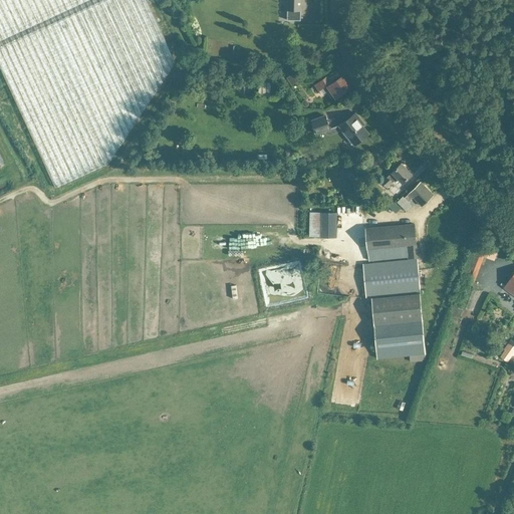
[(0,0),(0,66),(55,188),(109,163),(176,62),(147,0),(0,0)]
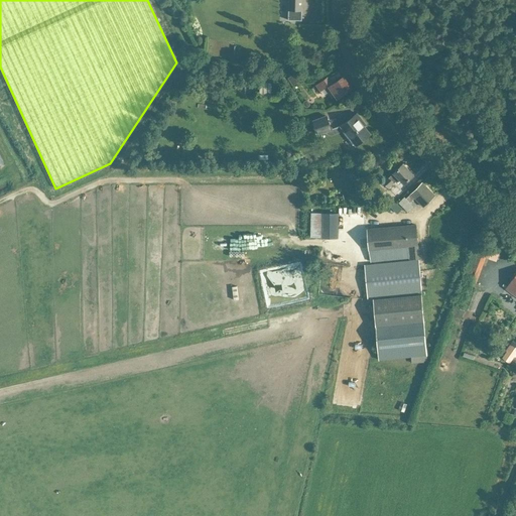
[(288,0),(288,20),(301,20),(302,0),(288,0)]
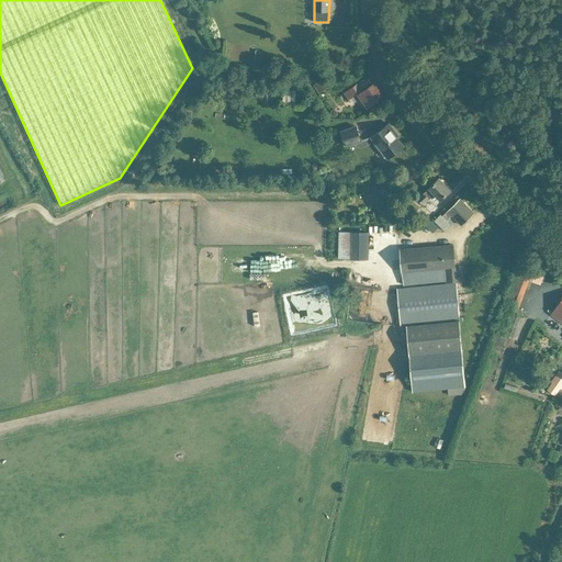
[(322,80),(313,86),(319,93),(327,88),(322,80)]
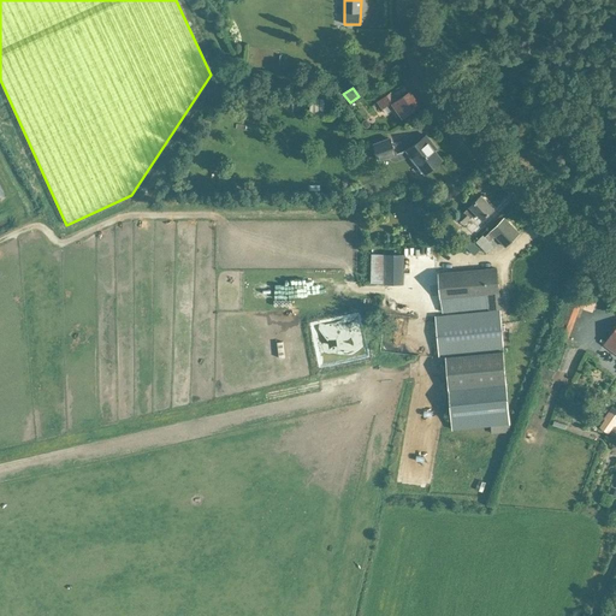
[(392,92),(383,99),(378,102),(383,110),(383,108),(386,113),(396,107),(402,118),(420,105),(410,92),(398,99),(392,92)]
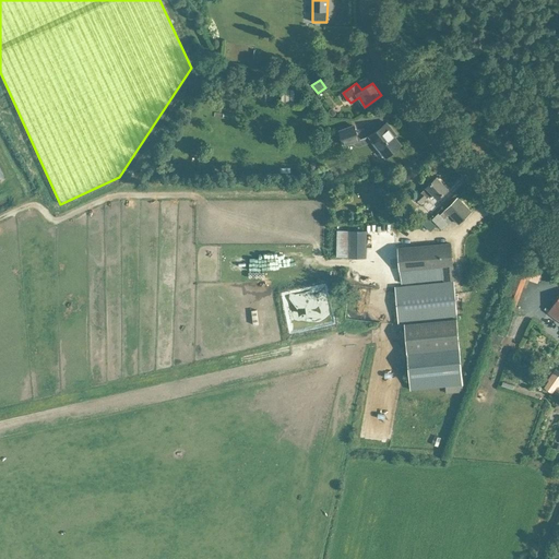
[(387,122),(369,137),(385,157),(387,157),(402,145),(401,145),(394,137),(395,135),(392,130),(387,123),(387,122)]
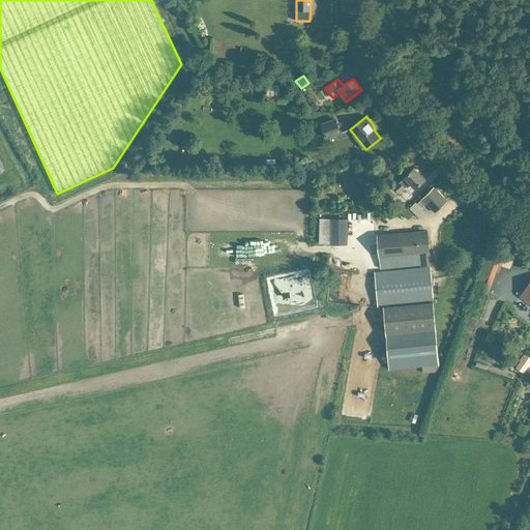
[(326,140),(334,137),(342,134),(341,133),(336,119),(321,124),(326,140)]
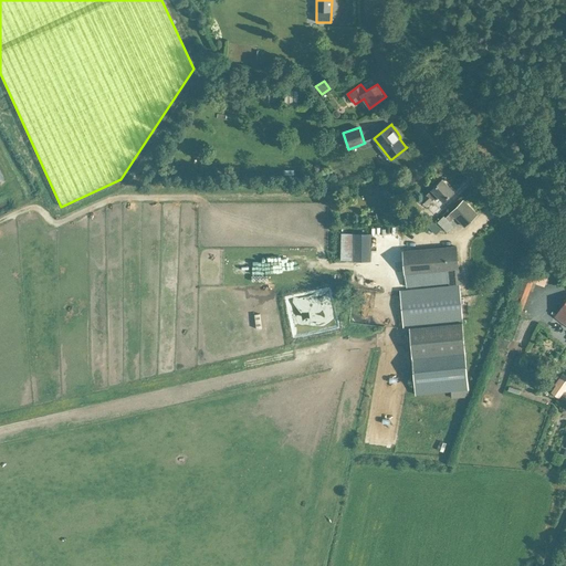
[(442,179),(435,187),(420,201),(426,207),(432,200),(432,201),(438,196),(443,201),(453,191),(442,179)]
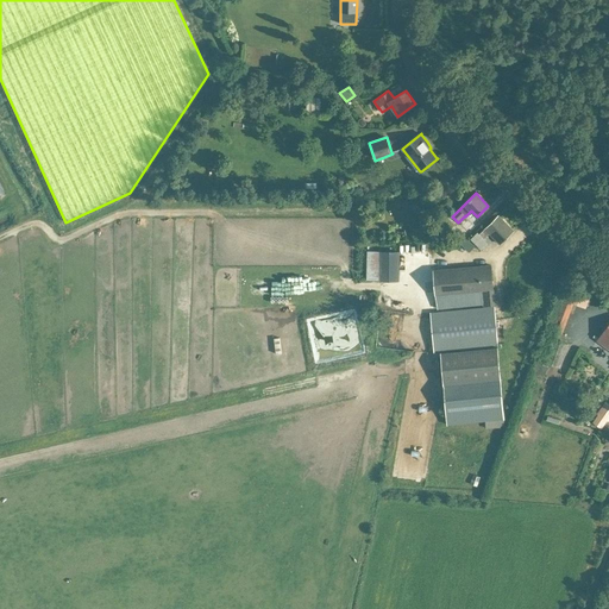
[(445,214),(439,220),(450,231),(456,225),(445,214)]
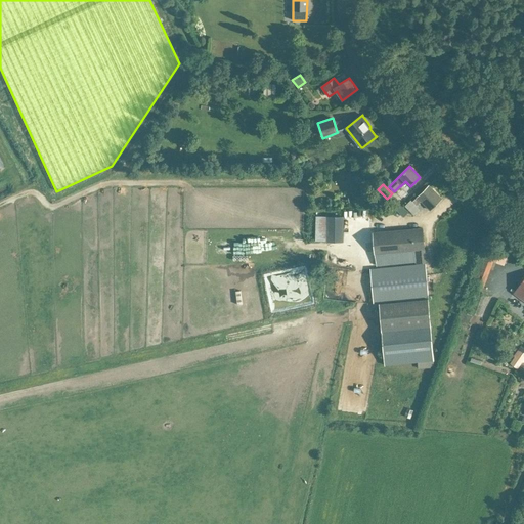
[(412,202),(417,206),(421,201),(430,210),(442,199),(429,185),(412,202)]
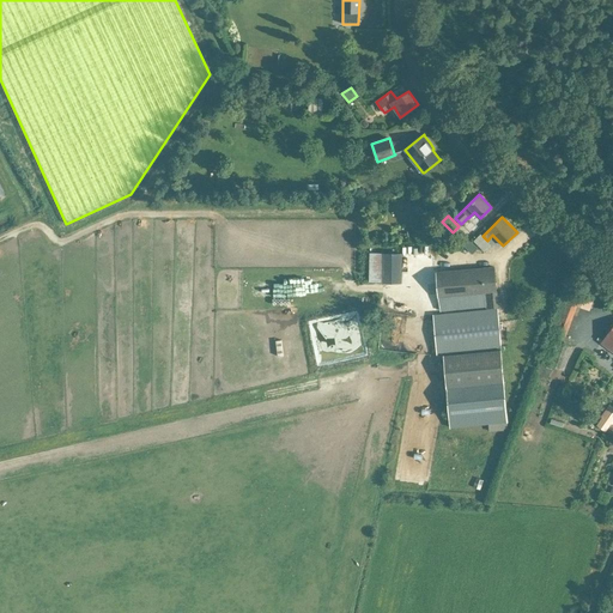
[(402,254),(369,253),(368,283),(401,284),(402,254)]
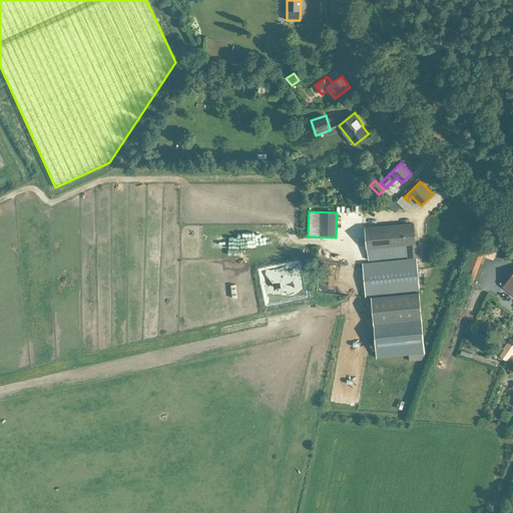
[(406,259),(363,264),(366,296),(409,292),(419,291),(414,223),(404,224),(384,226),(373,227),(365,228),(369,260),(406,257),(406,259)]
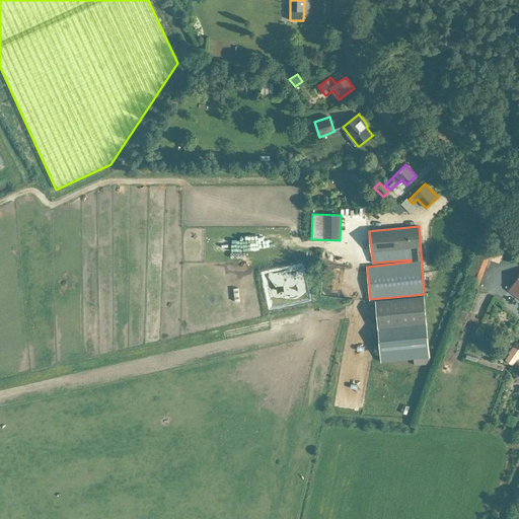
[(499,263),(503,251),(479,242),(474,253),(488,258),(499,263)]
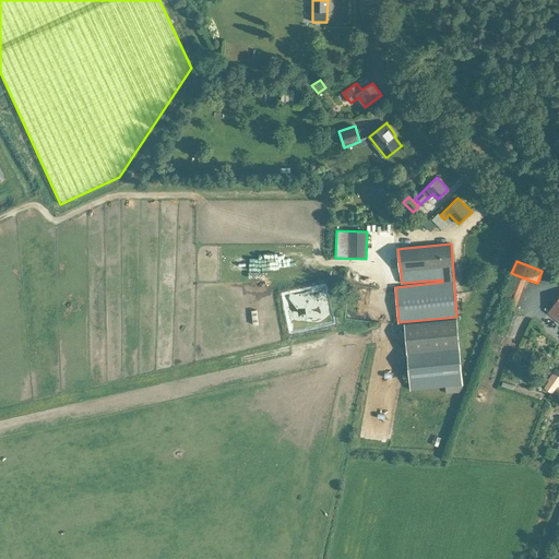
[(515,307),(525,278),(511,273),(501,301),(503,301),(515,307)]
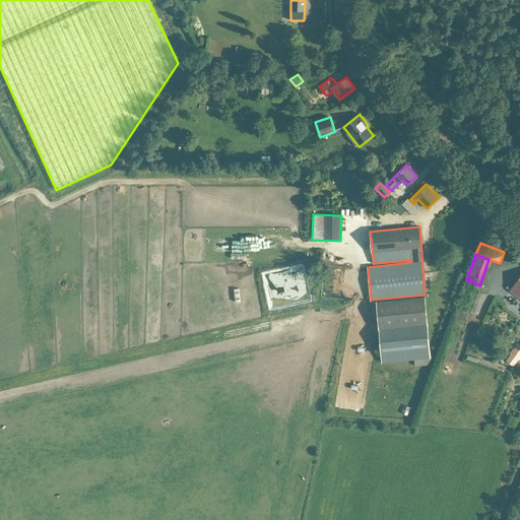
[(519,277),(519,279),(511,290),(519,298),(519,277)]
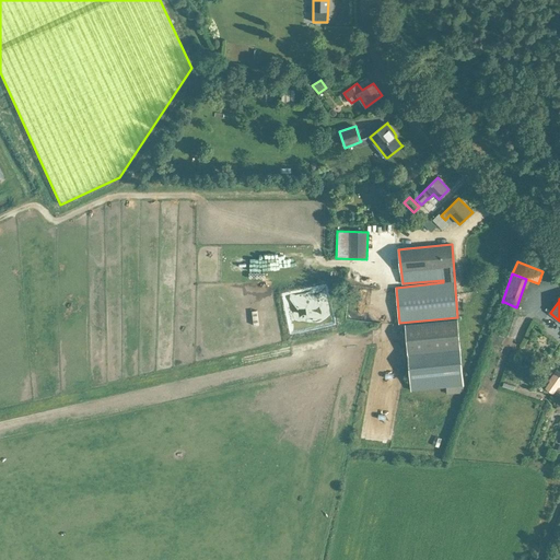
[(514,313),(516,307),(504,302),(493,329),(514,337),(522,316),(514,313)]
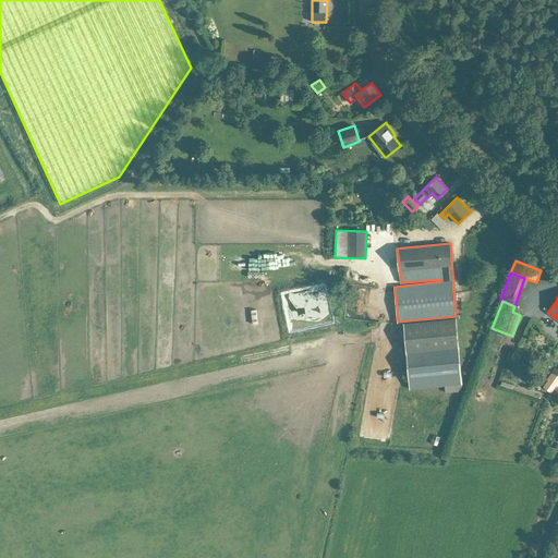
[(405,352),(459,347),(456,318),(403,323),(405,352)]
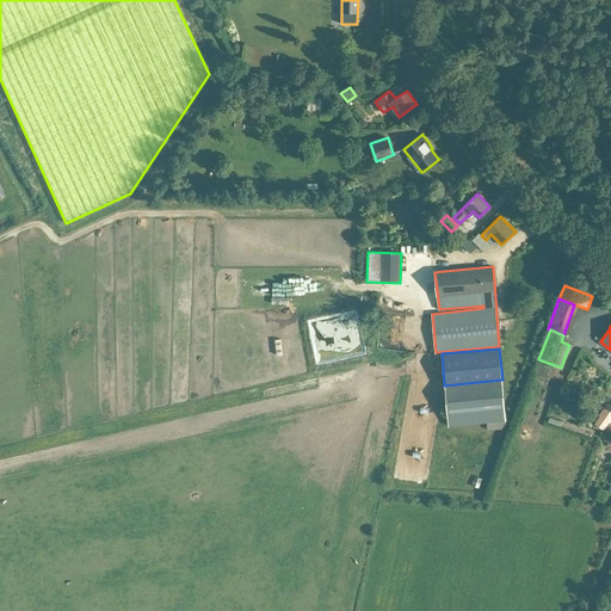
[(448,427),(506,421),(503,380),(444,386),(448,427)]
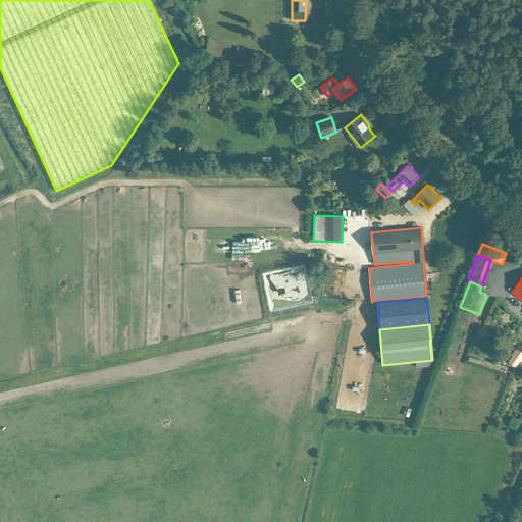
[(521,359),(521,347),(518,345),(511,355),(520,362),(521,359)]
